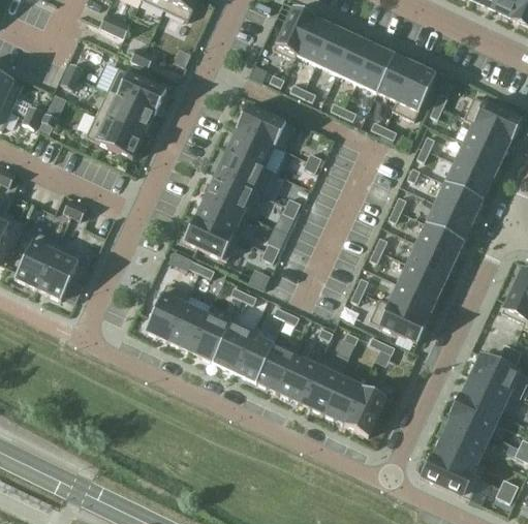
[(145,0),(164,9),(168,0),(145,0)]
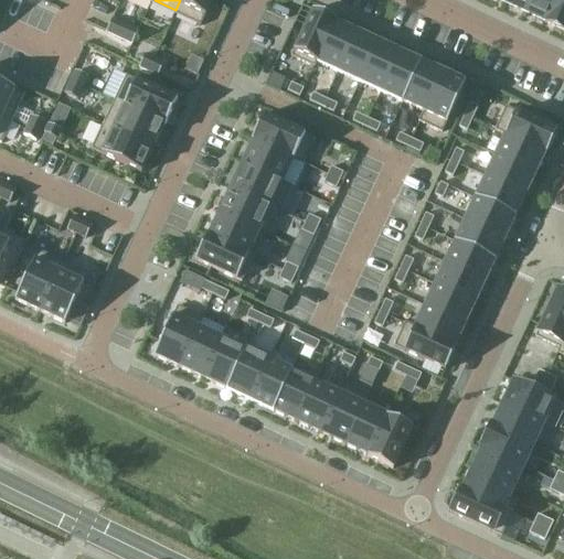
[(180,0),(176,10),(201,22),(211,0),(180,0)]
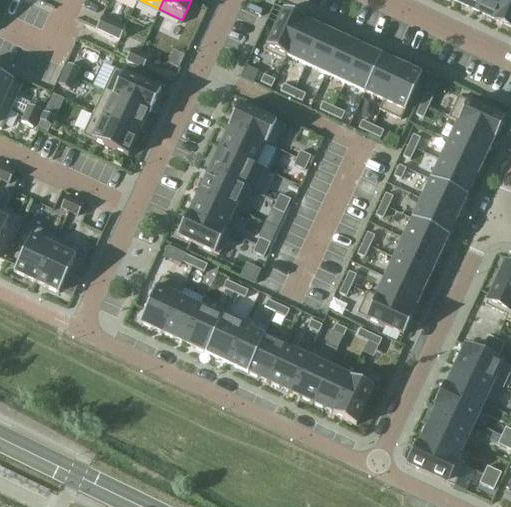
[(479,0),(476,7),(494,16),(502,0),(479,0)]
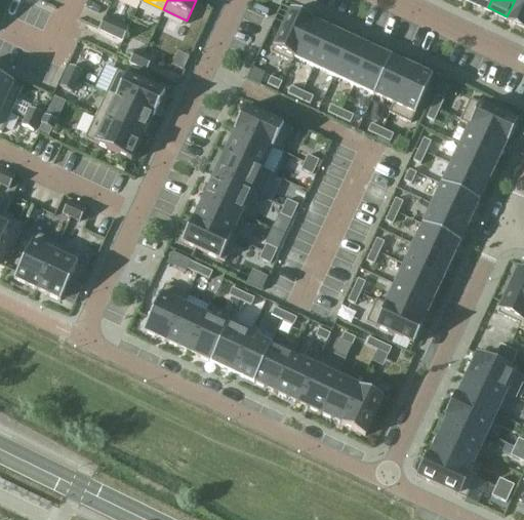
[(515,0),(507,16),(523,24),(523,0),(515,0)]
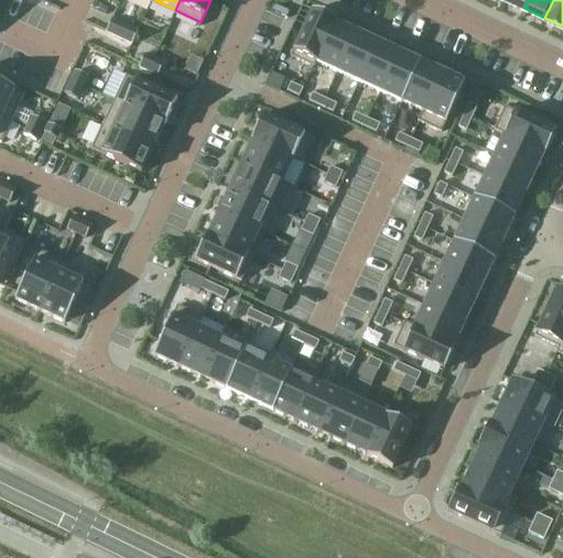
[(335,18),(336,18),(336,17),(313,6),(291,52),(314,63),(316,58),(335,18)]
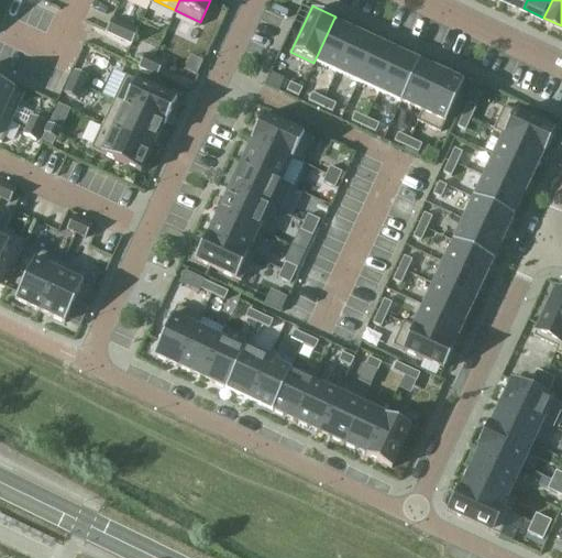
[(139,26),(112,14),(107,28),(132,40),(139,26)]
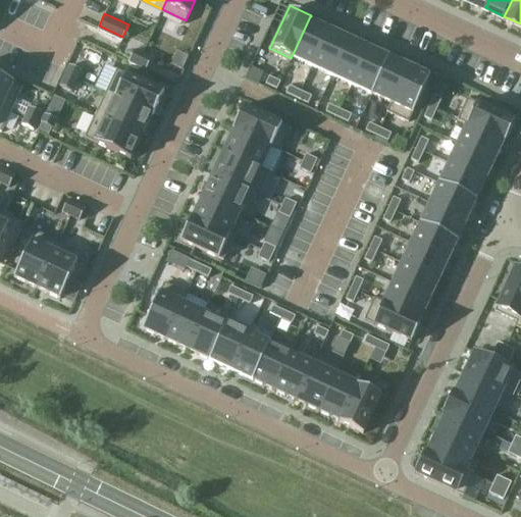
[(312,63),(329,26),(311,16),(310,16),(293,54),(312,63)]
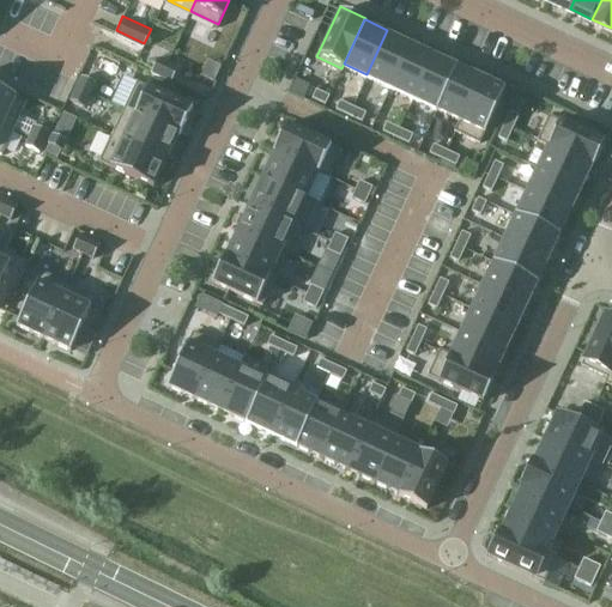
[(391,85),(411,41),(387,30),(367,74),(391,85)]
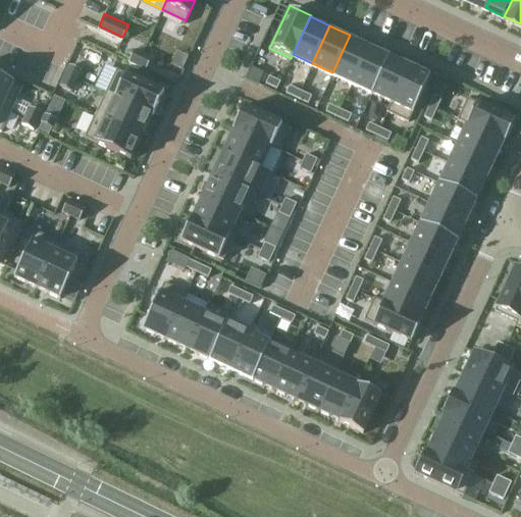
[(352,82),(370,44),(350,35),(332,72),(352,82)]
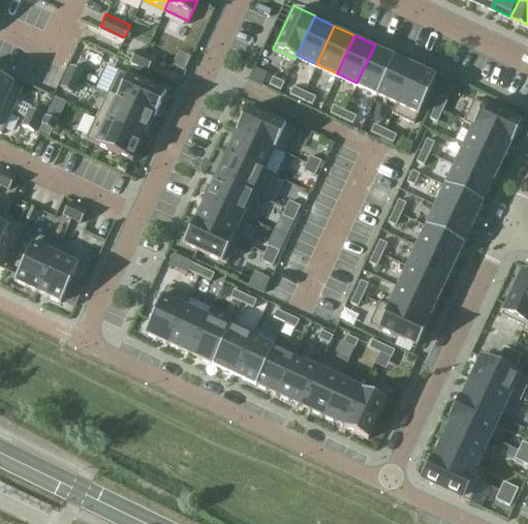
[(377,92),(395,54),(375,44),(356,83),(377,92)]
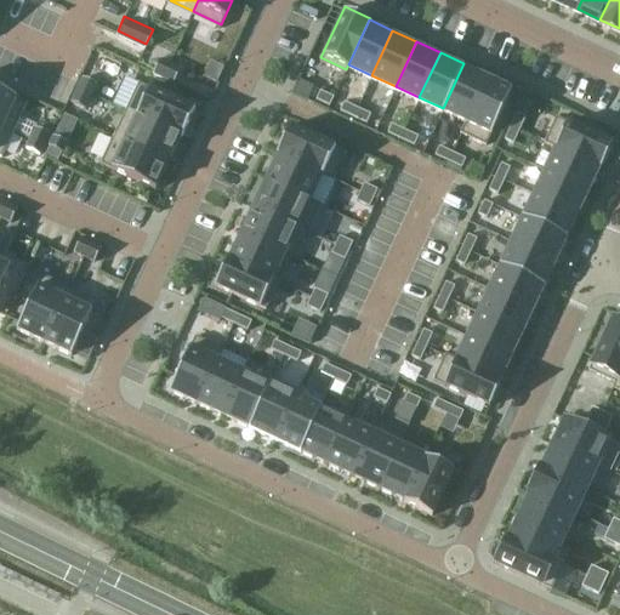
[(164,74),(170,60),(160,55),(153,69),(164,74)]
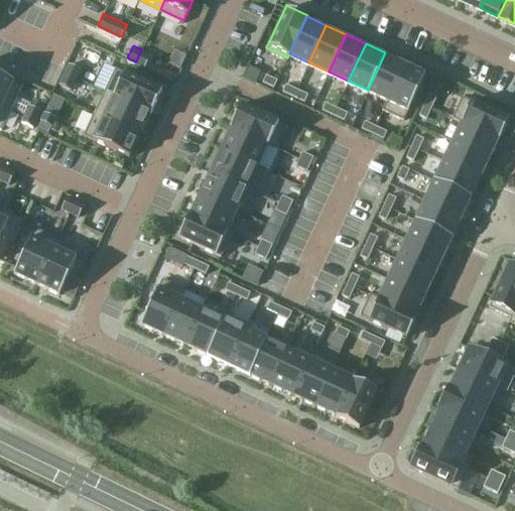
[(150,53),(141,49),(136,61),(145,66),(150,53)]
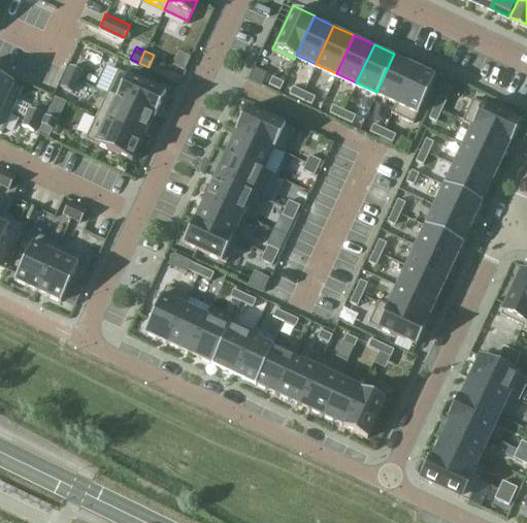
[(396,101),(415,63),(394,54),(376,92),(396,101)]
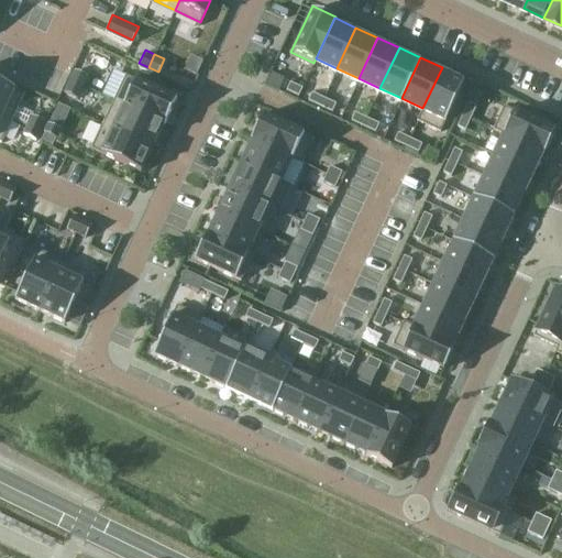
[(88,73),(76,66),(70,78),(83,84),(88,73)]
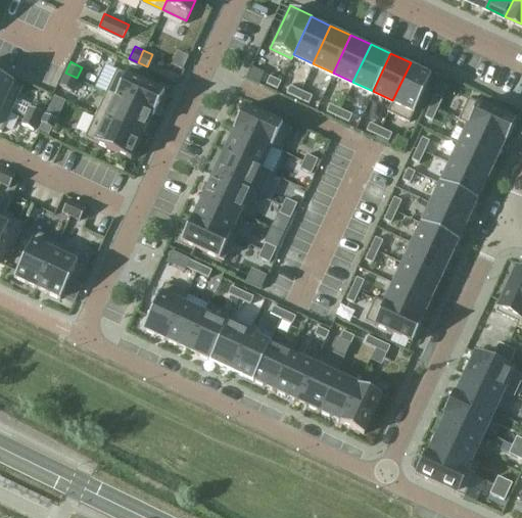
[(431,73),(411,62),(392,100),(388,108),(410,119),(431,73)]
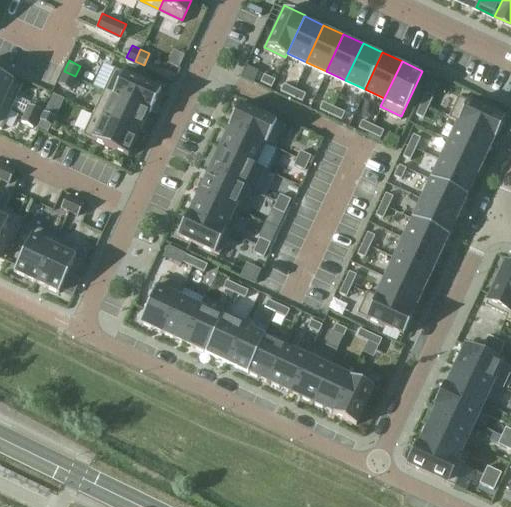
[(150,110),(161,86),(114,65),(104,87),(149,108),(149,109),(150,110)]
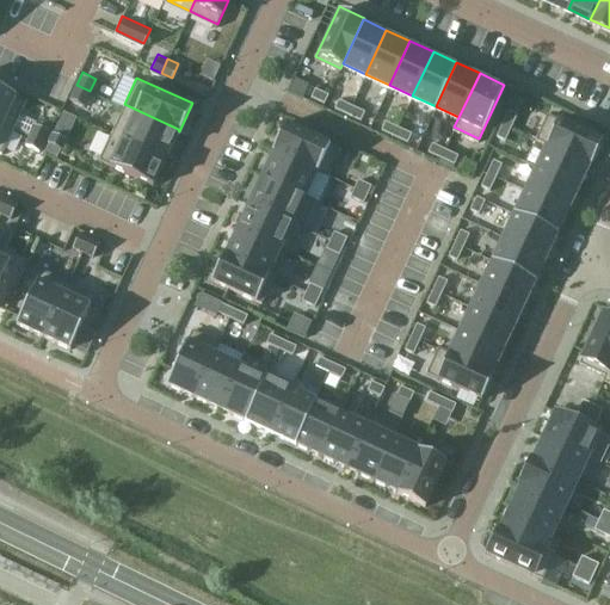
[(0,117),(14,124),(28,97),(0,84),(0,117)]
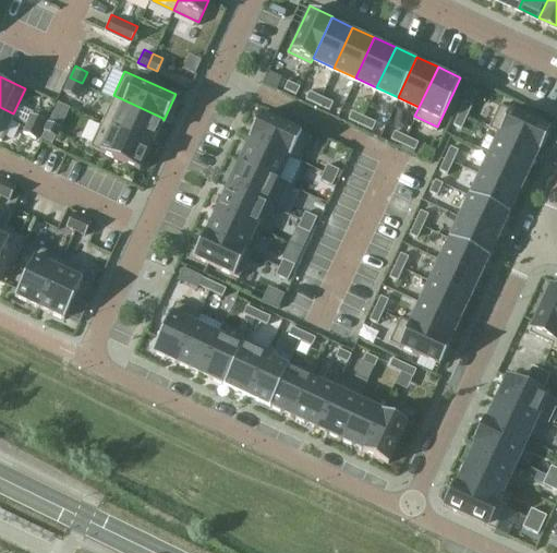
[(77,95),(82,83),(70,77),(64,88),(77,95)]
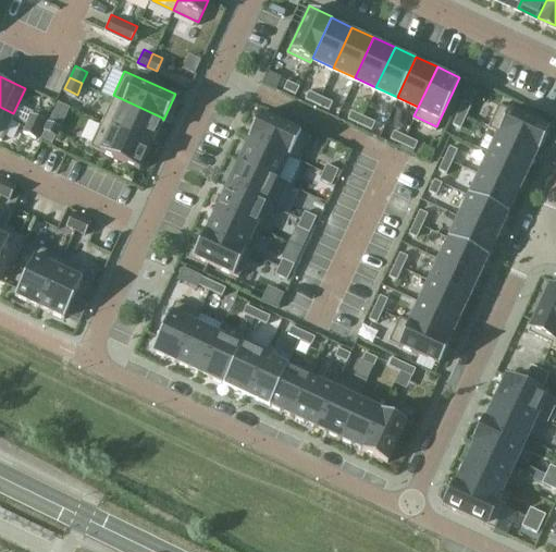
[(287,77),(284,86),(296,92),(300,83),(287,77)]
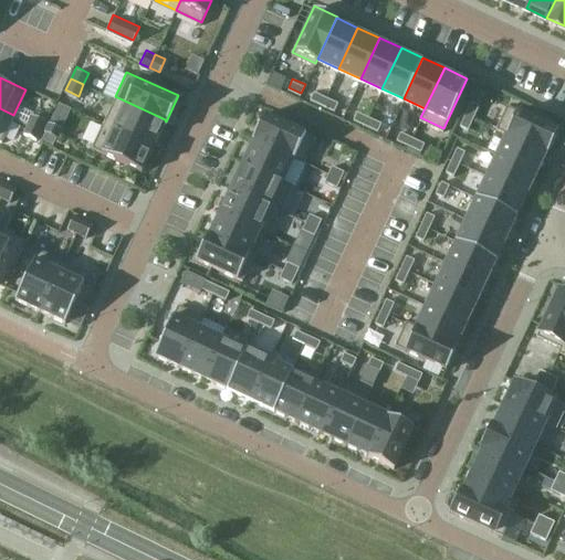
[(314,88),(311,97),(323,103),(326,94),(314,88)]
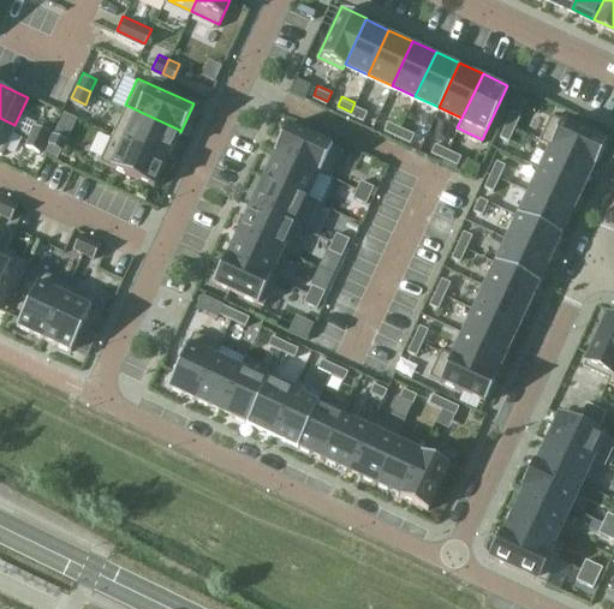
[(368,109),(355,102),(351,112),(364,118),(368,109)]
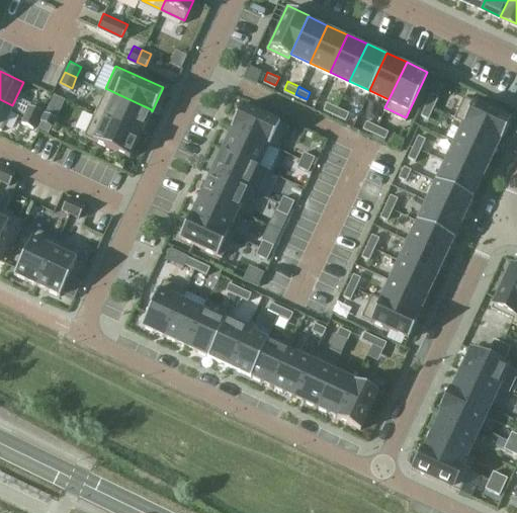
[(151,109),(105,88),(95,110),(141,132),(151,110),(151,109)]
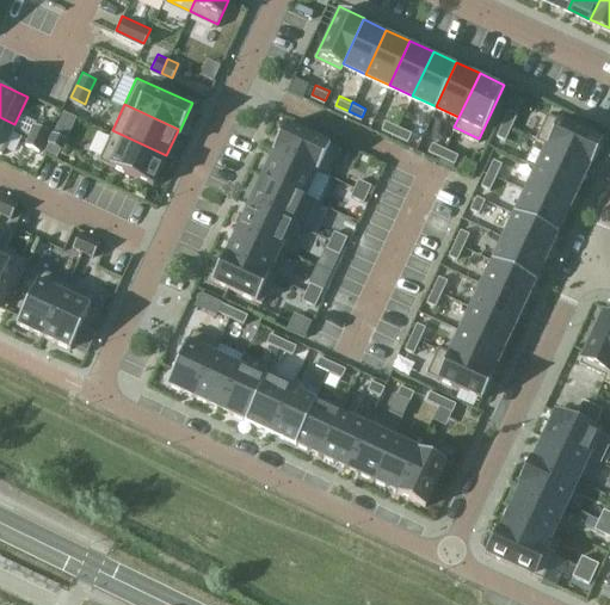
[(509,106),(503,119),(512,124),(518,111),(509,106)]
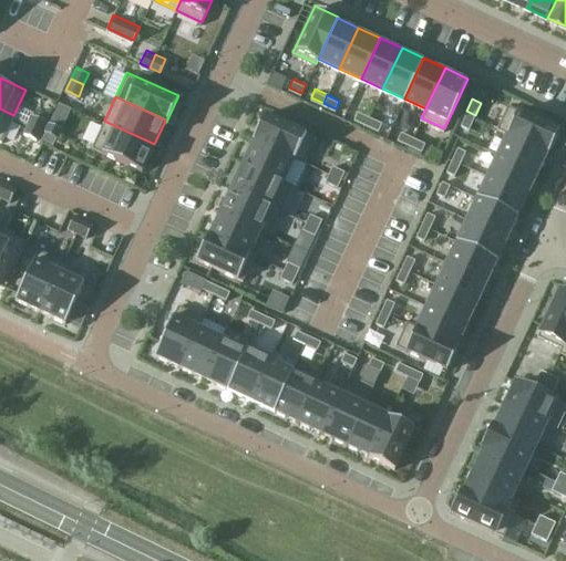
[(559,127),(508,103),(497,126),(506,131),(507,130),(548,149),(547,149),(548,151),(559,127)]
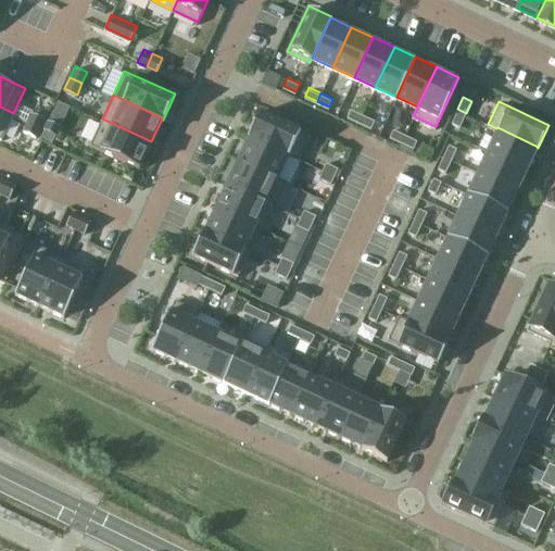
[(0,136),(2,137),(13,113),(0,107),(0,136)]
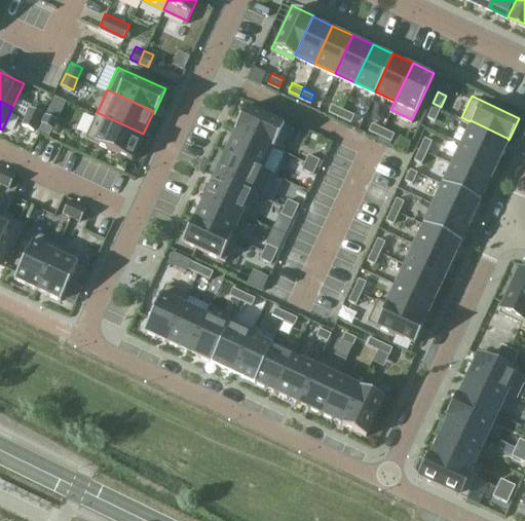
[(332,102),(329,109),(340,114),(343,107),(332,102)]
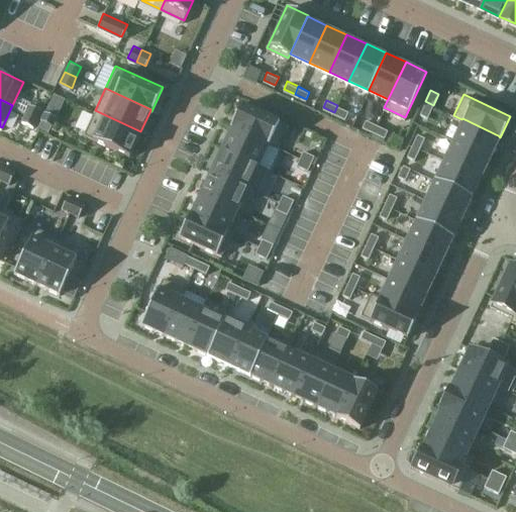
[(230,124),(231,125),(231,124),(269,141),(269,142),(277,146),(288,123),(241,101),(230,124)]
